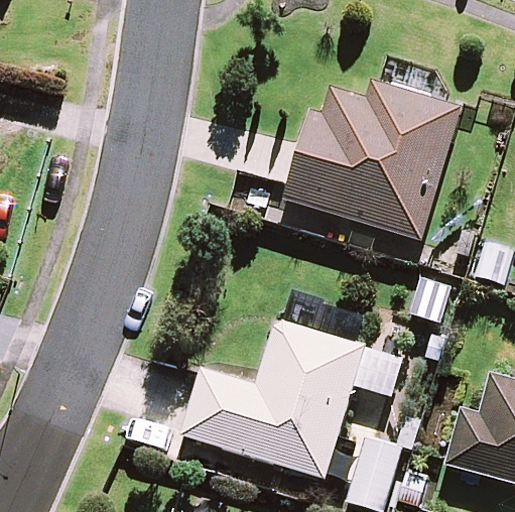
[(422,242),(460,107),(461,104),(376,80),(372,94),(333,83),(325,114),(308,109),(283,203),(422,242)]
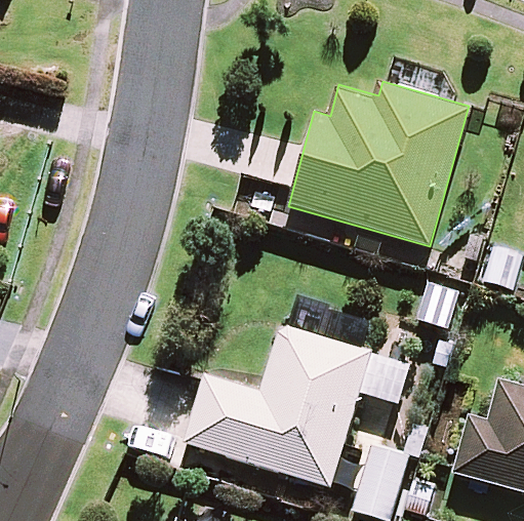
[(458,292),(427,284),(417,320),(449,328),(458,292)]
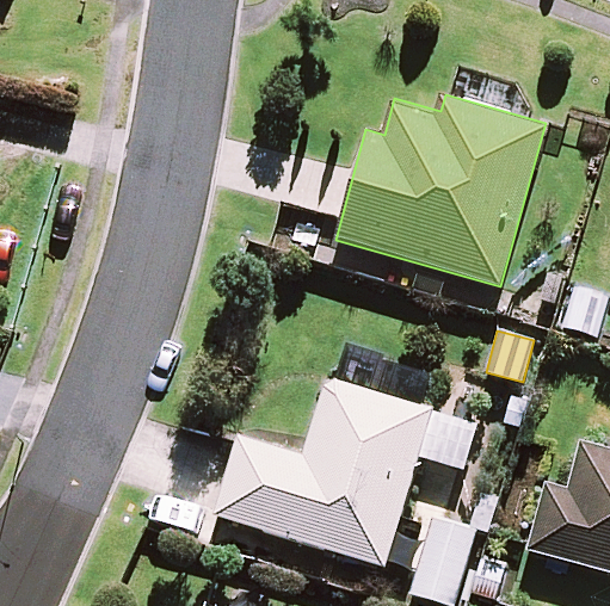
[(474,425),(327,379),(302,458),(238,438),(214,514),(383,566),(418,455),(460,468),(474,425)]
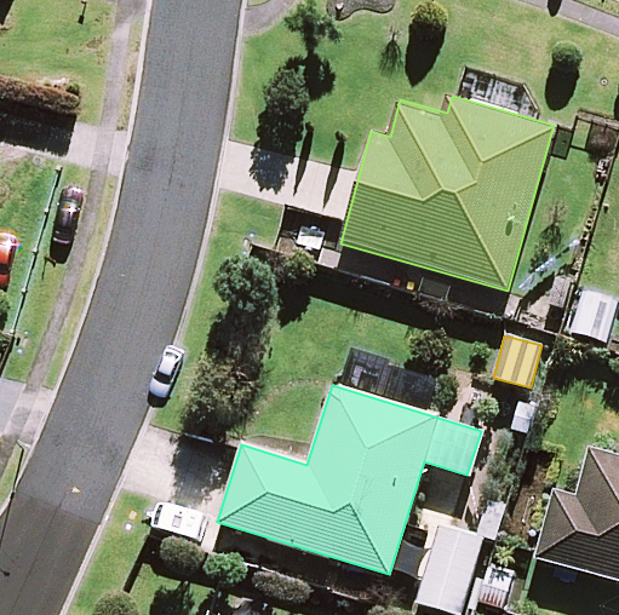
[(618,458),(588,450),(575,500),(551,494),(536,559),(618,579),(618,458)]
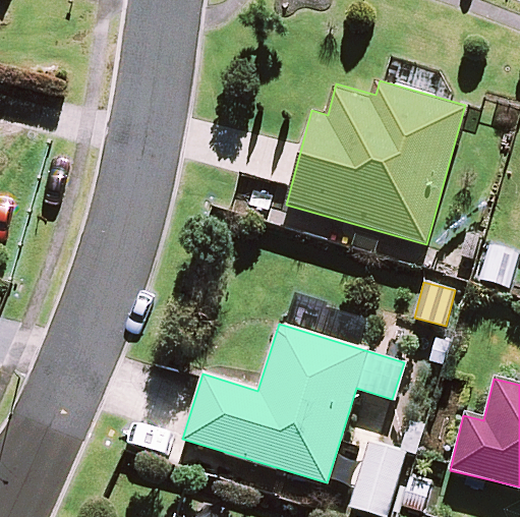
[(384,516),(408,453),(370,439),(344,509),(365,516),(384,516)]
